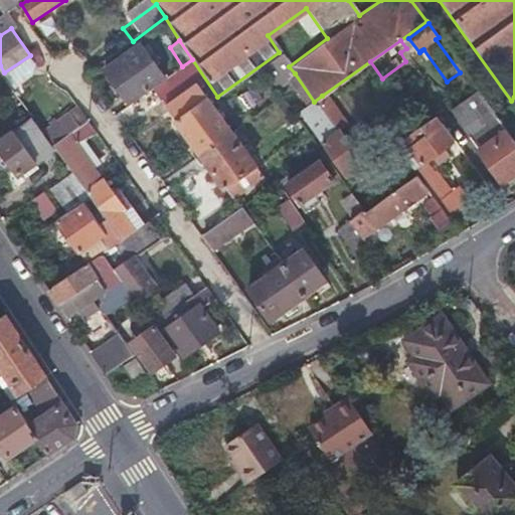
[(163,80),(150,63),(137,46),(103,71),(128,106),(163,80)]
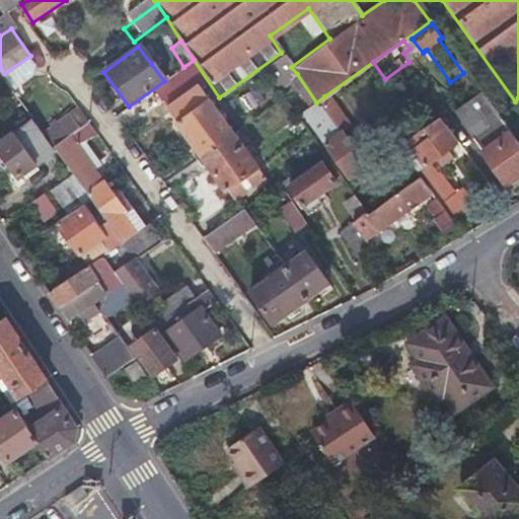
[(346,127),(324,96),(316,102),(297,74),(289,80),(328,138),(321,143),(347,178),(362,168),(338,133),(346,127)]
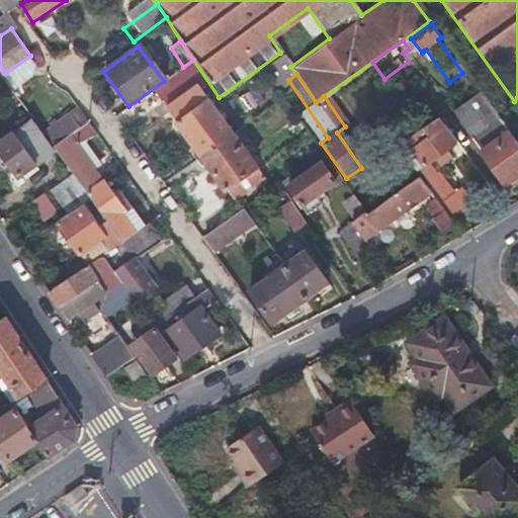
[(517,143),(478,88),(463,98),(449,108),(504,184),(517,173),(517,143)]
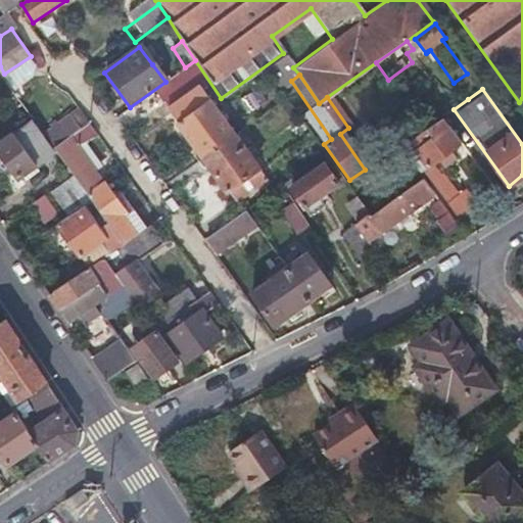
[(400,96),(411,110),(420,103),(410,90),(400,96)]
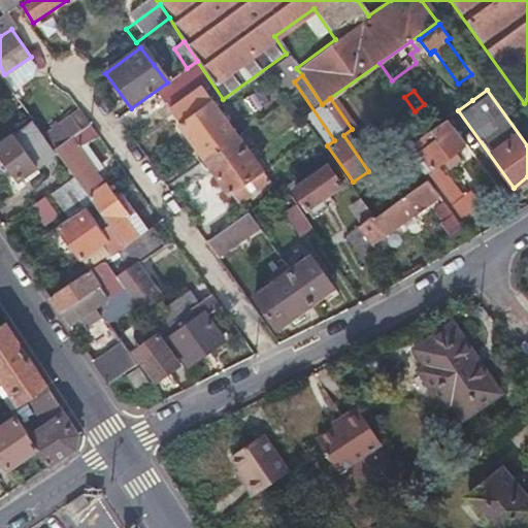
[(203,161),(235,137),(203,93),(171,116),(203,161)]
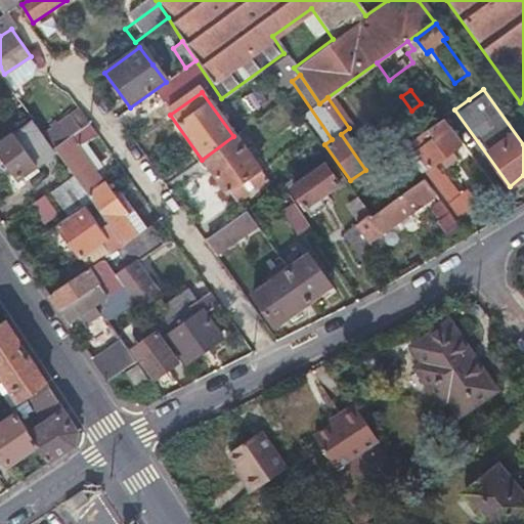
[(163,107),(158,101),(154,94),(131,111),(141,123),(163,107)]
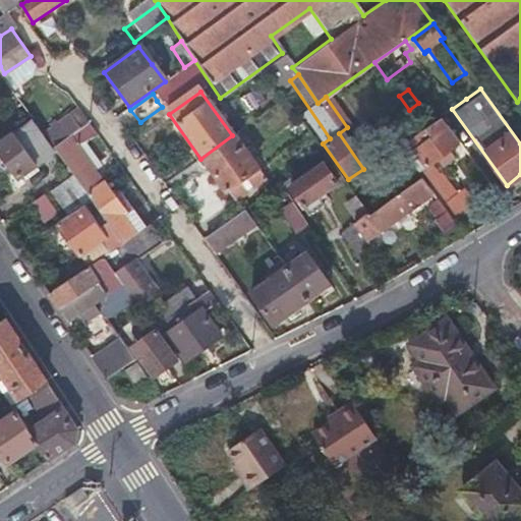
[(409,110),(423,130),(435,122),(418,104),(418,103),(409,110)]
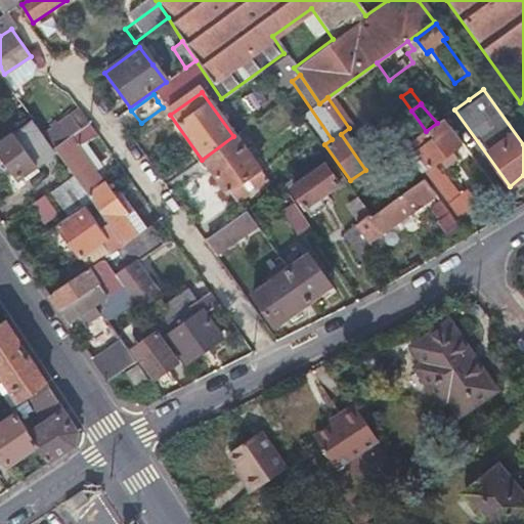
[(0,136),(1,138),(15,129),(0,106),(0,136)]
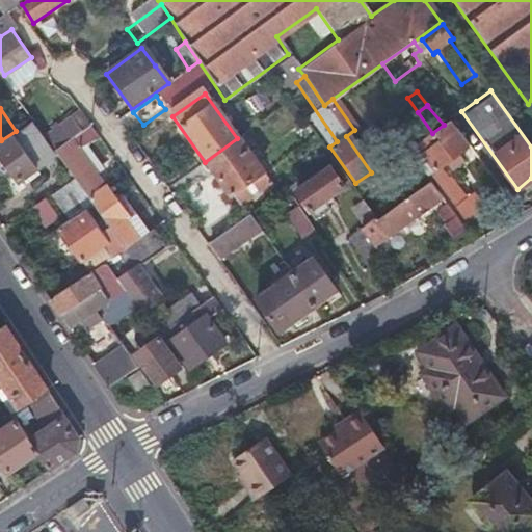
[(45,137),(55,151),(81,132),(71,118),(45,137)]
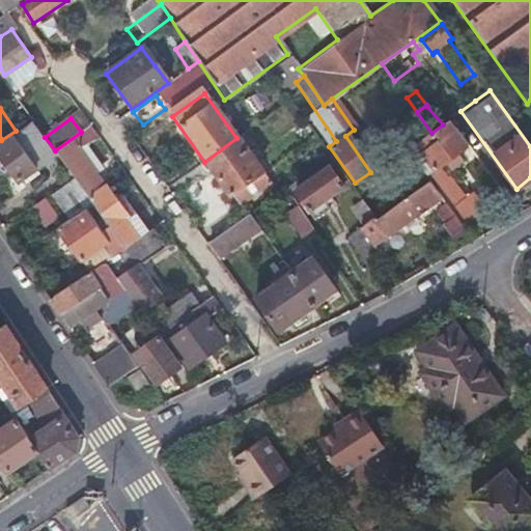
[(435,141),(425,147),(417,155),(454,205),(465,197),(441,165),(469,144),(450,119),(443,124),(431,133),(429,134),(435,141)]
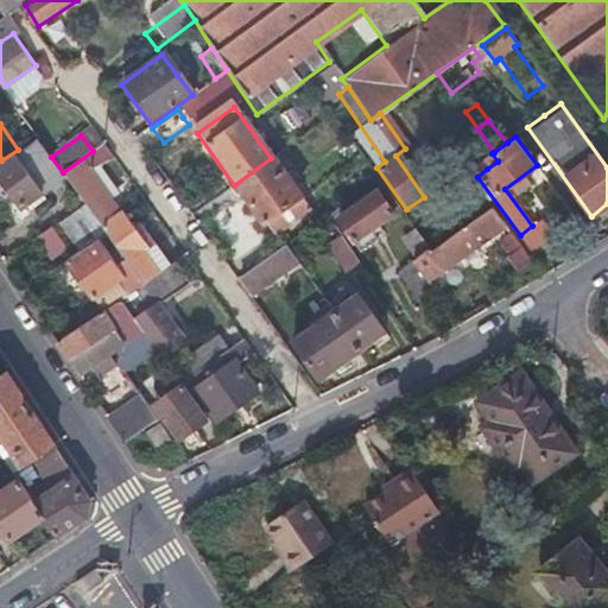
[(68,179),(63,172),(51,157),(40,141),(0,169),(0,172),(24,209),(68,179)]
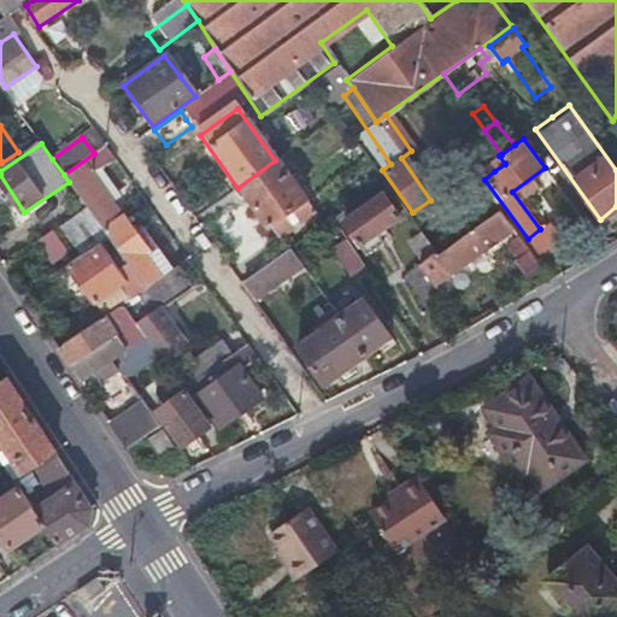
[(103,229),(121,216),(93,176),(116,160),(105,146),(94,153),(64,175),(69,182),(92,215),(103,229)]
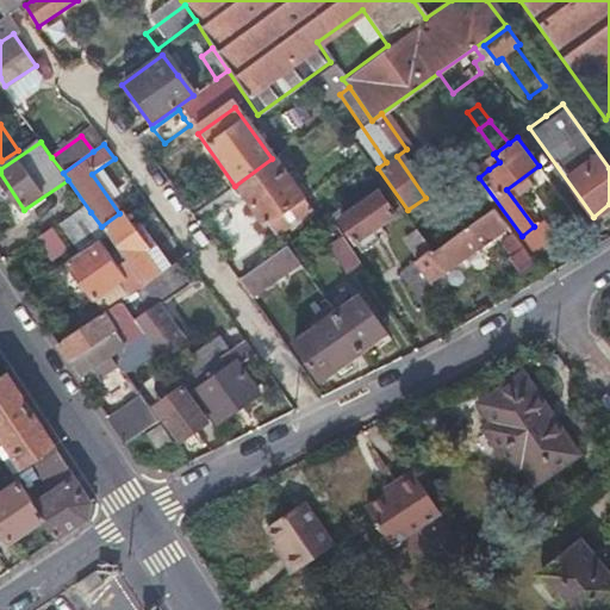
[(310,211),(272,159),(235,186),(263,228),(267,225),(274,236),(287,228),(279,216),(285,212),(292,224),(310,211)]
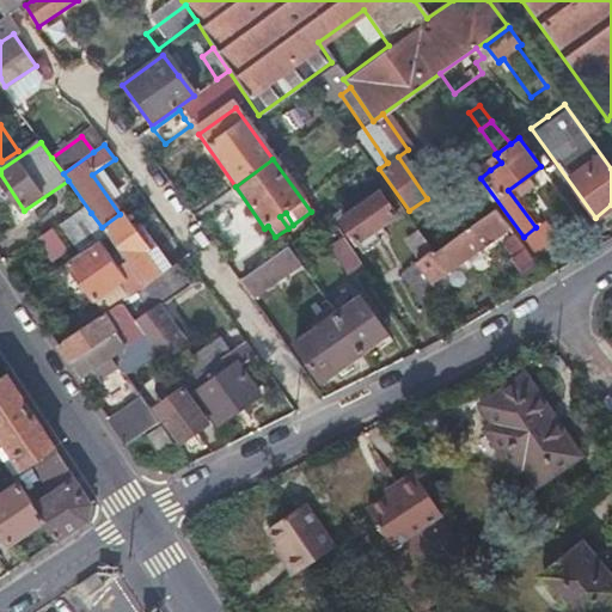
[(359,259),(367,252),(377,246),(369,237),(391,220),(377,199),(336,227),(359,259)]
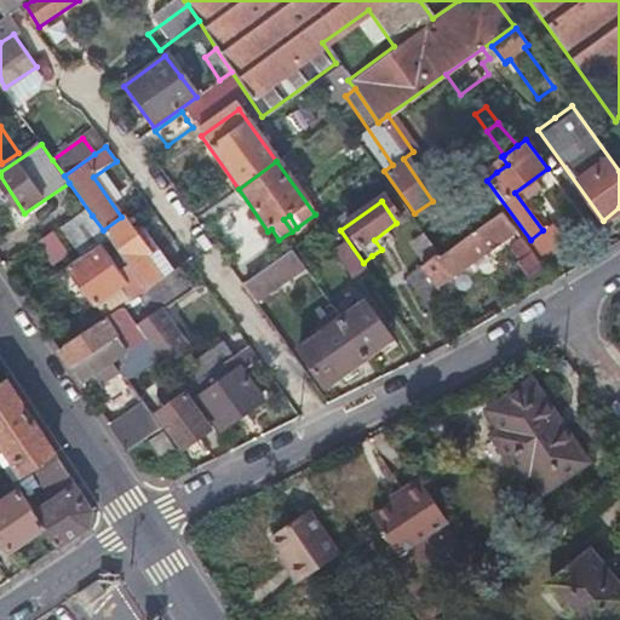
[(344,220),(339,213),(325,224),(331,231),(344,220)]
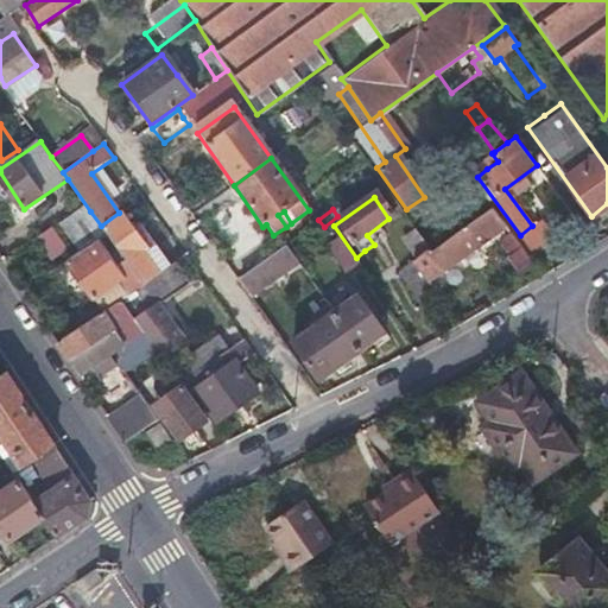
[(412,261),(403,267),(394,273),(417,305),(432,295),(425,285),(506,227),(492,209),(428,254),(425,251),(412,261)]
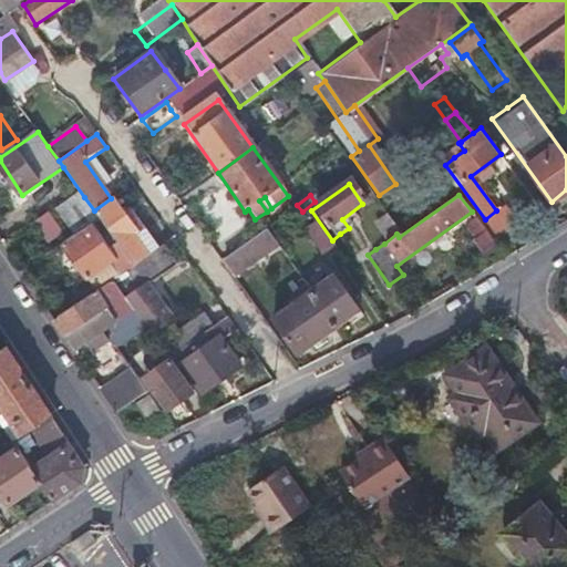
[(110,247),(93,224),(86,228),(59,246),(92,295),(114,280),(125,272),(129,270),(158,250),(143,228),(137,230),(114,196),(111,198),(94,210),(101,218),(117,241),(110,247)]
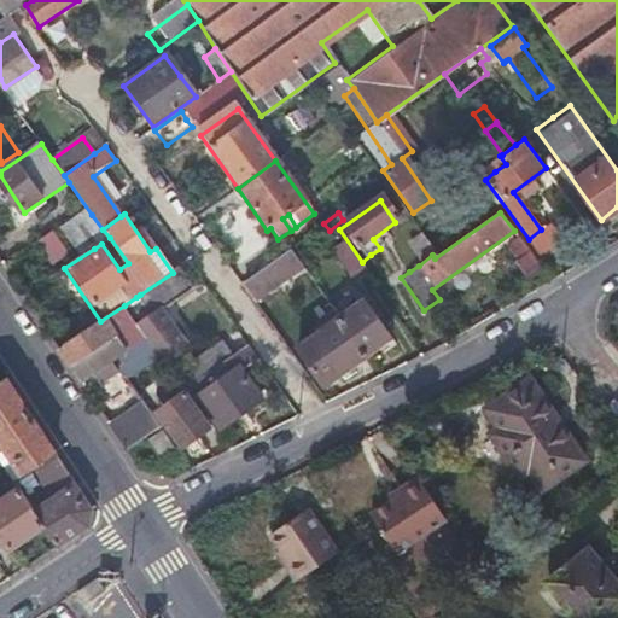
[(110,238),(103,229),(92,215),(77,226),(94,249),(101,244),(105,242),(110,238)]
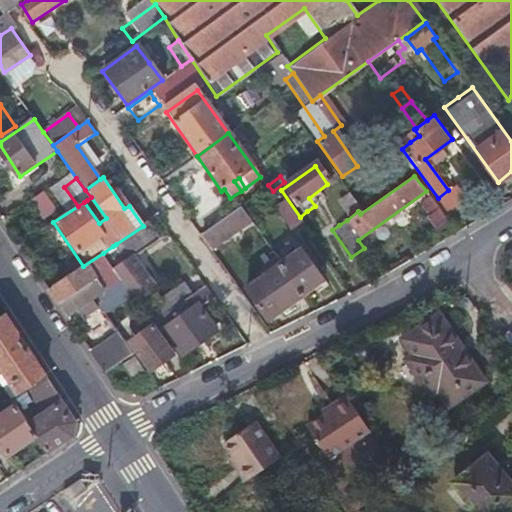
[(448,190),(438,198),(459,226),(476,213),(455,185),(448,190)]
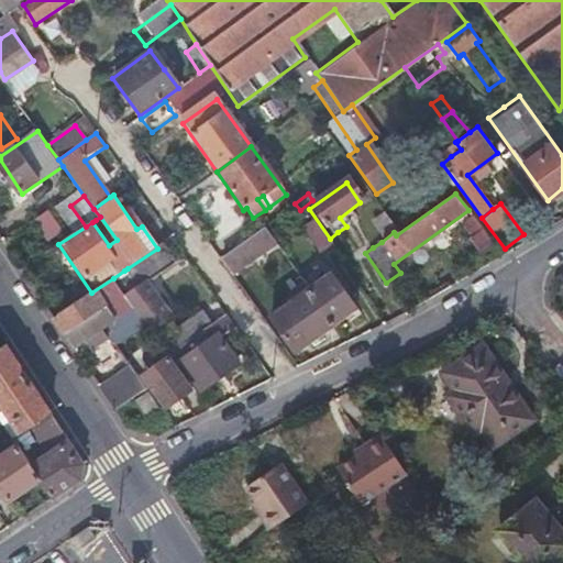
[(50,208),(33,220),(42,232),(58,220),(50,208)]
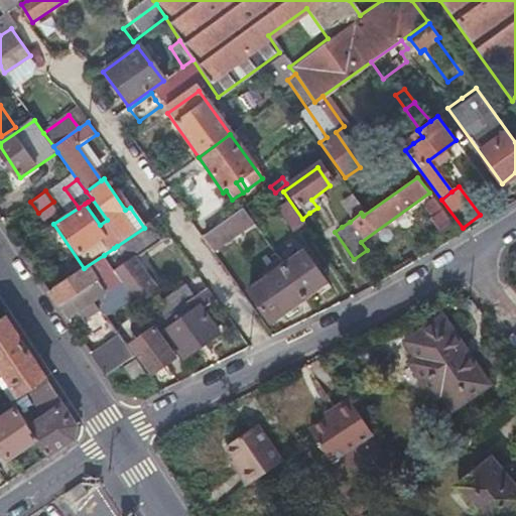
[(339,206),(350,222),(361,213),(351,198),(339,206)]
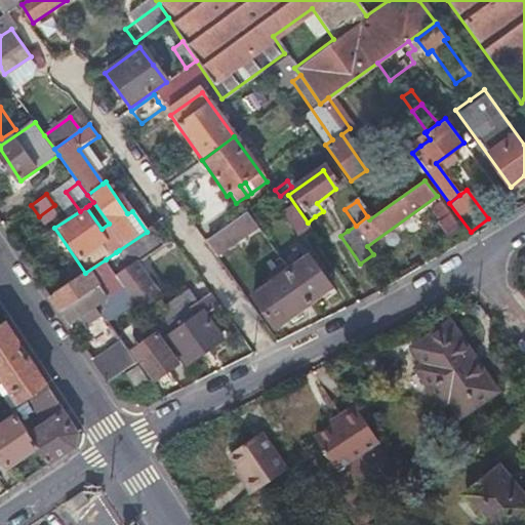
[(102,229),(109,224),(93,202),(89,205),(86,207),(102,229)]
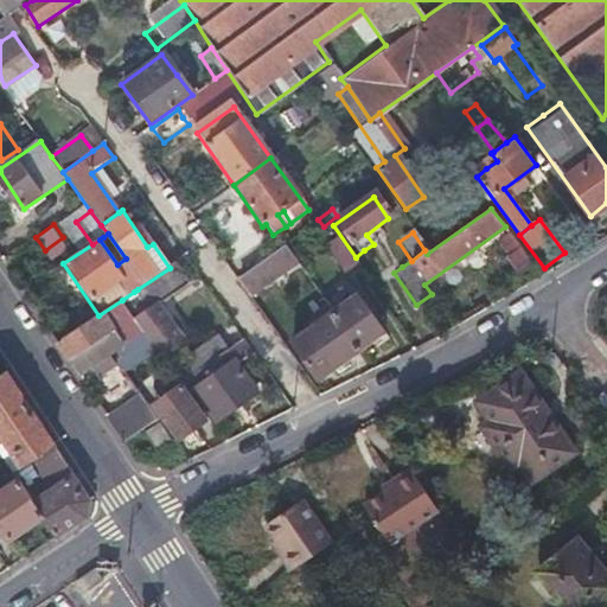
[(332,240),(318,249),(337,275),(350,266),(332,240)]
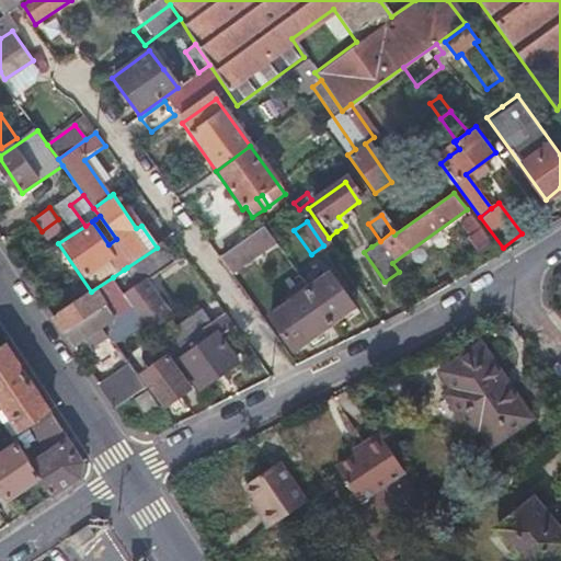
[(260,248),(272,239),(263,226),(225,253),(236,268),(259,252),(260,248)]
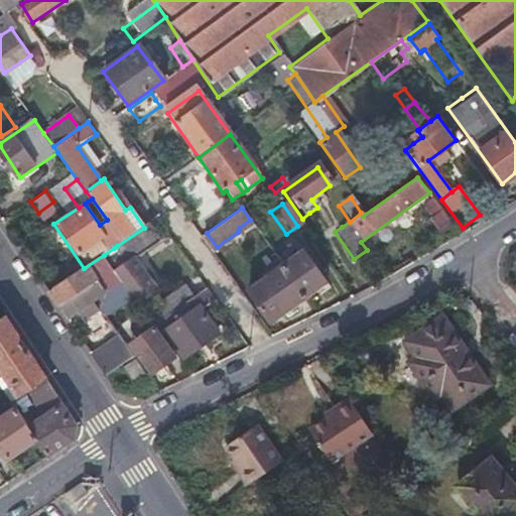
[(116,272),(135,298),(139,303),(157,290),(135,259),(161,240),(149,224),(144,228),(117,246),(114,248),(126,265),(116,272)]
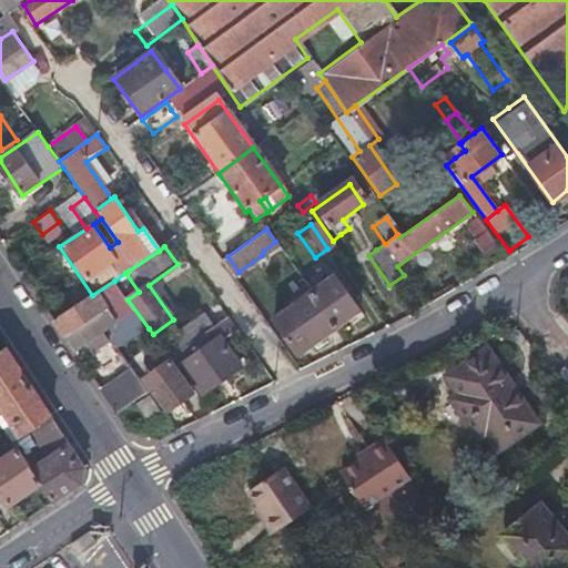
[(121,290),(128,300),(139,292),(125,273),(114,281),(121,290)]
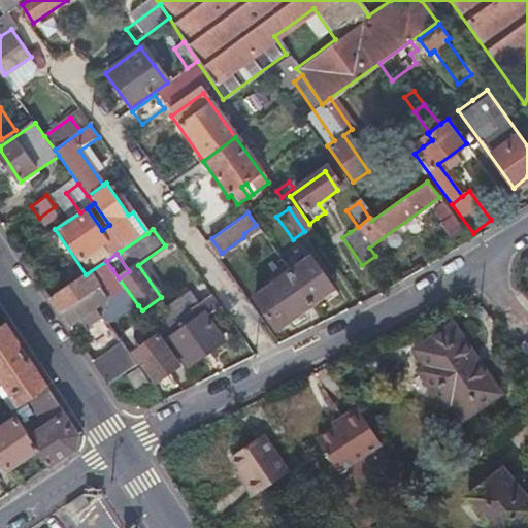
[(290,261),(285,265),(314,304),(334,290),(309,255),(293,266),(290,261)]
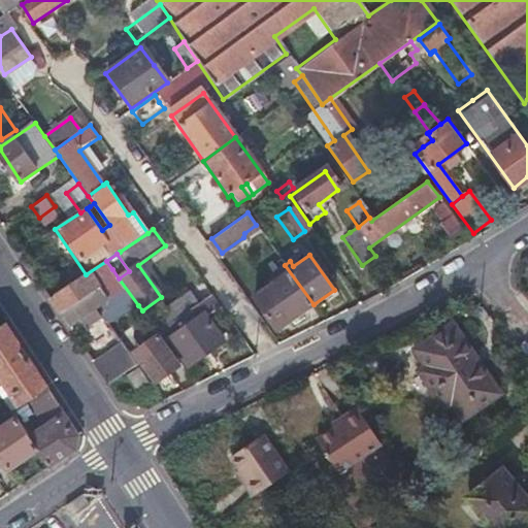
[(112,269),(106,261),(86,274),(51,298),(61,314),(110,282),(118,292),(108,299),(117,312),(112,317),(116,321),(138,305),(119,278),(112,269)]
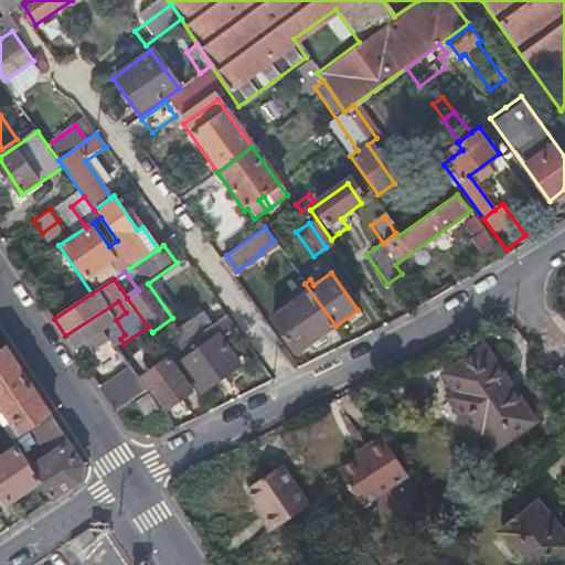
[(336,326),(305,284),(300,287),(305,291),(273,315),(298,351),(336,326)]
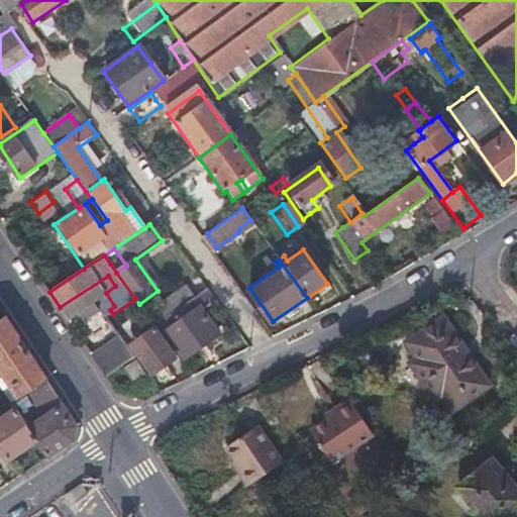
[(167,318),(195,298),(188,286),(158,307),(161,310),(148,318),(154,326),(167,318)]
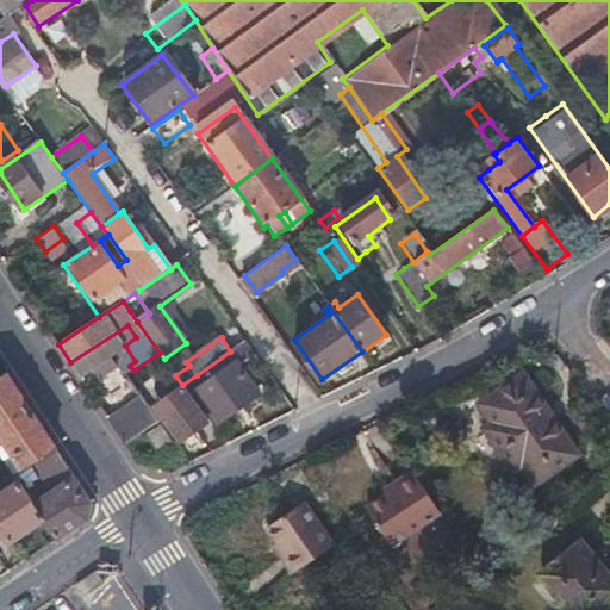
[(240,344),(230,352),(197,375),(203,384),(195,390),(218,421),(257,393),(237,362),(247,354),(240,344)]
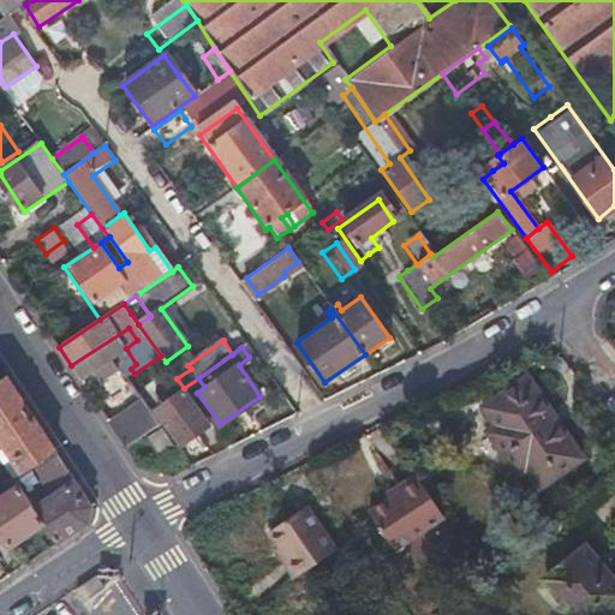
[(166,362),(161,356),(135,374),(129,378),(133,386),(156,368),(168,384),(177,378),(166,362)]
